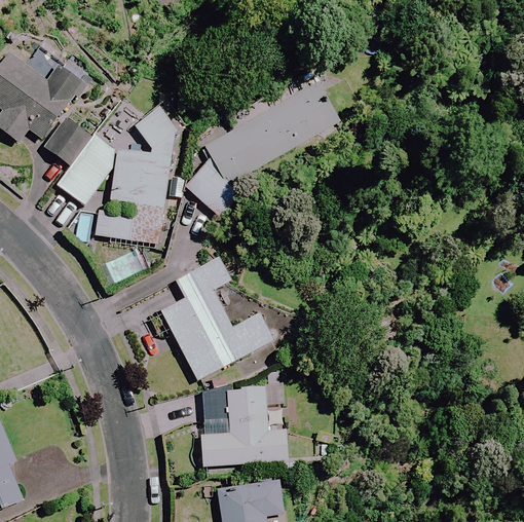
[(42,136),(74,91),(79,95),(87,84),(57,63),(47,76),(6,48),(0,57),(0,108),(1,109),(0,109),(0,127),(19,141),(29,126),(42,136)]
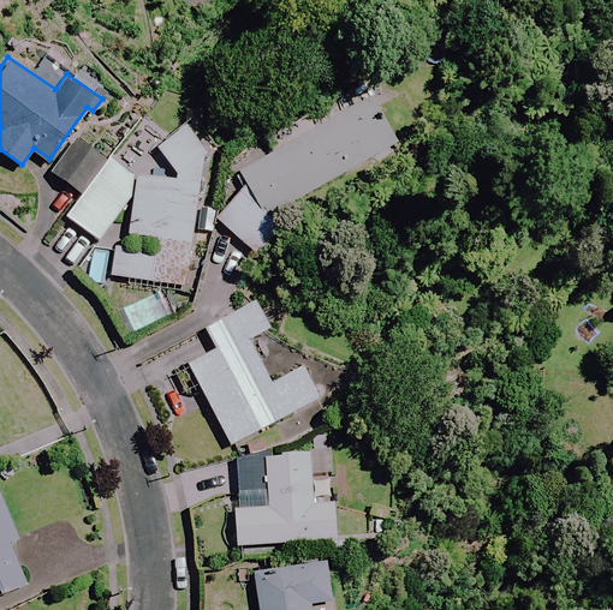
[(244,183),(216,216),(259,253),(280,223),(268,216),(397,144),(369,96),(237,169),(244,183)]
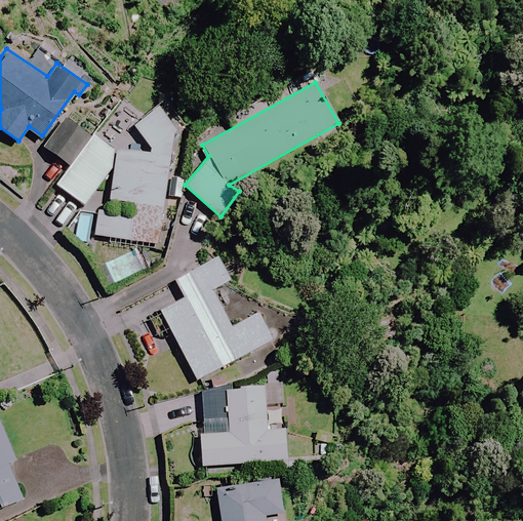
[(107,235),(106,251),(131,253),(131,246),(158,248),(175,127),(158,104),(130,125),(150,149),(117,147),(112,203),(98,202),(96,234),(107,235)]
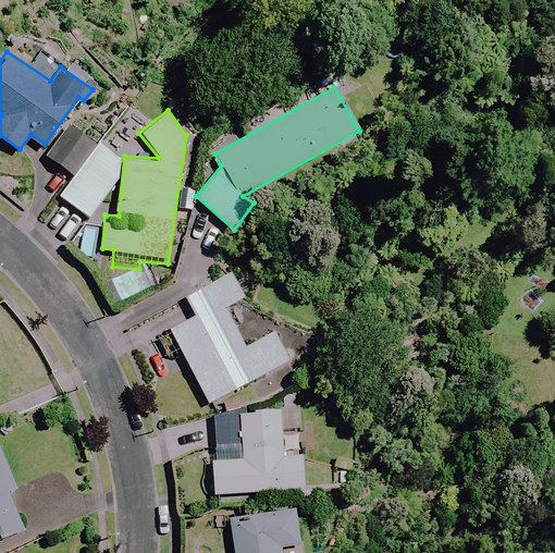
[(247,297),(234,271),(186,296),(196,316),(171,329),(209,402),(290,360),(275,332),(246,347),(225,308),(247,297)]
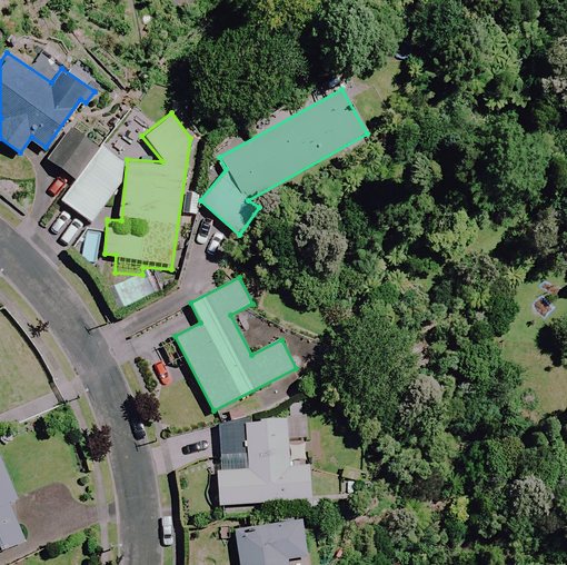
[(218,423),(220,454),(221,469),(217,469),(220,504),(311,496),(308,464),(290,465),(288,438),(308,436),(307,415),(218,423)]
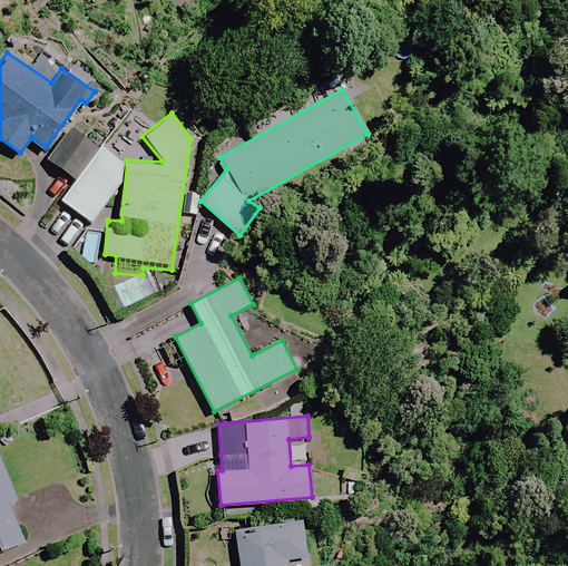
[(18,498),(0,456),(0,550),(25,542),(9,503),(18,498)]
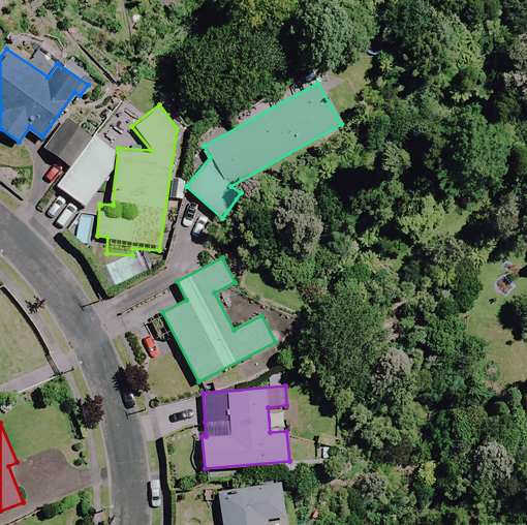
[(285,516),(281,483),(219,490),(222,524),(268,524),(268,518),(285,516)]
